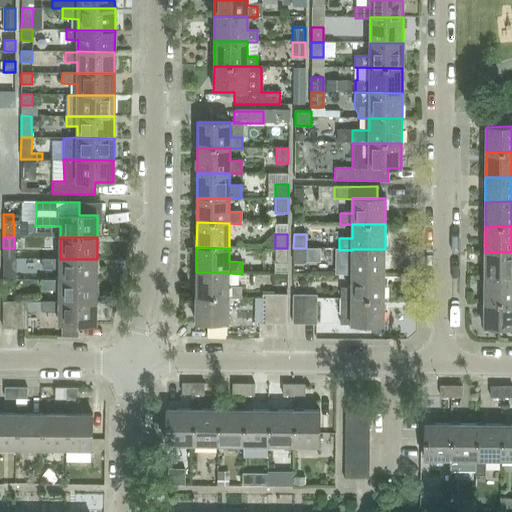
[(287,263),(287,248),(275,248),(275,263),(287,263)]
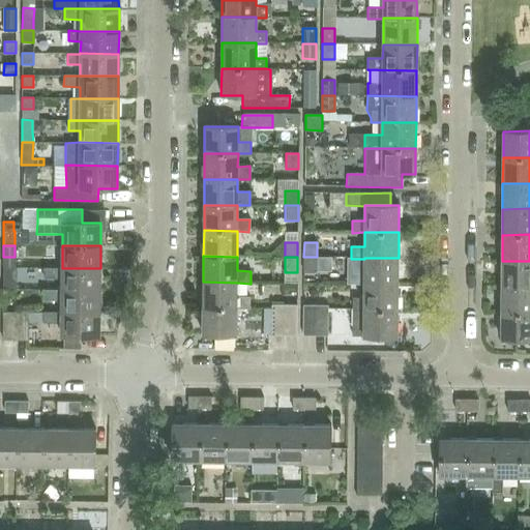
[(317,272),(317,257),(303,257),(303,272),(317,272)]
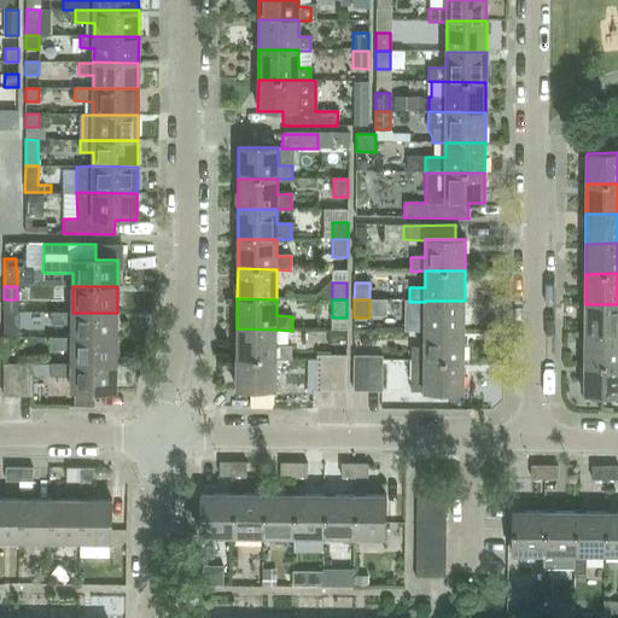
[(425,301),(425,302),(425,318),(410,318),(410,332),(425,333),(425,331),(464,331),(465,301),(425,301)]
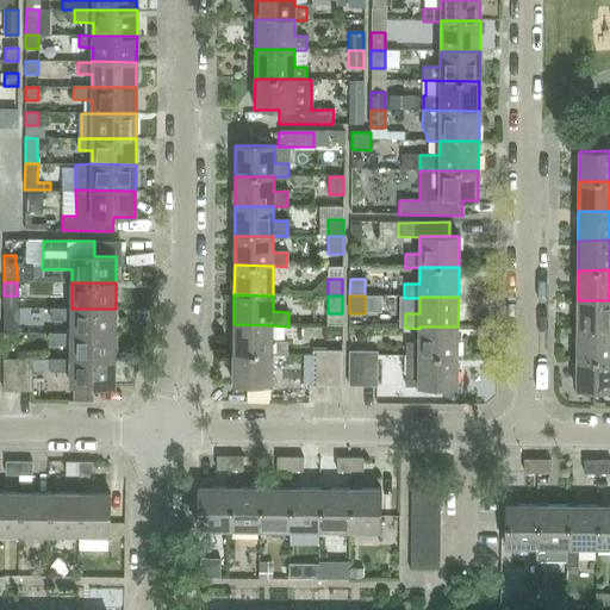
[(609,300),(578,300),(577,330),(609,330),(609,300)]
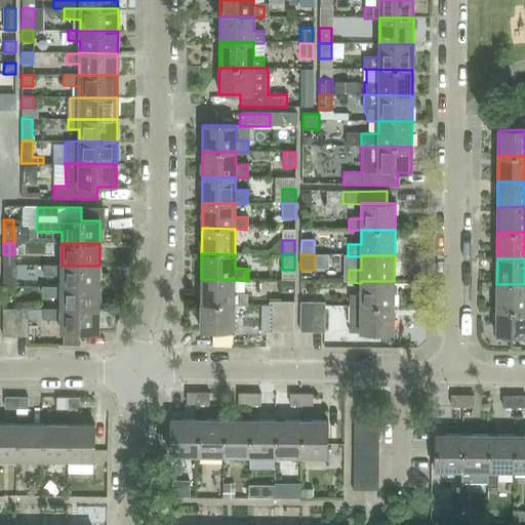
[(14,287),(14,277),(14,266),(3,266),(3,287),(14,287)]
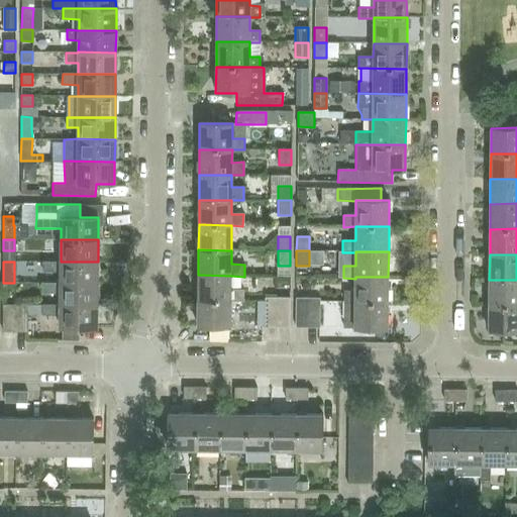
[(98,262),(61,262),(41,262),(41,272),(61,273),(61,283),(98,284),(98,262)]
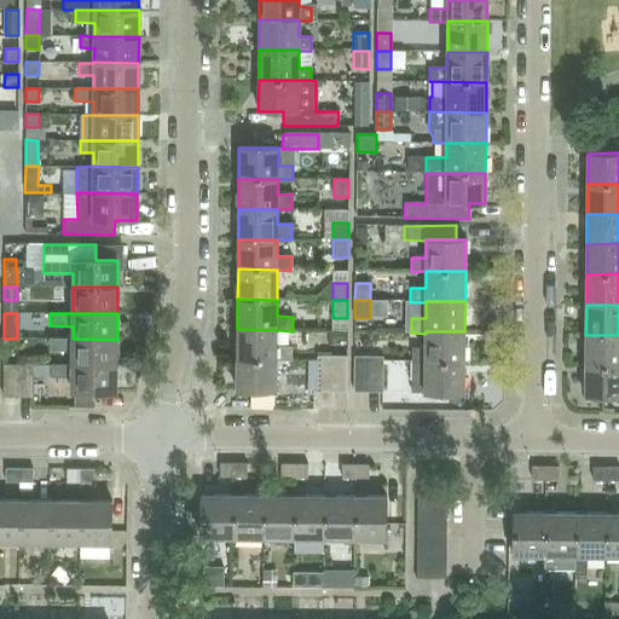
[(277,330),(237,329),(237,360),(276,360),(290,360),(291,347),(276,347),(277,330)]
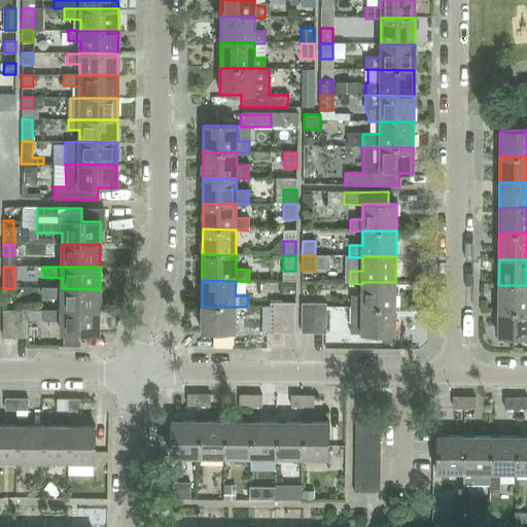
[(395,282),(362,282),(362,284),(361,296),(349,296),(350,309),(361,308),(395,308),(395,282)]
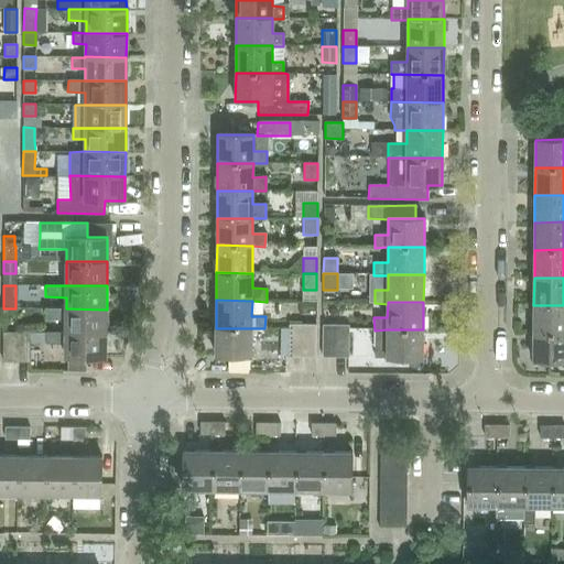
[(563,305),(533,305),(533,333),(563,333),(563,305)]
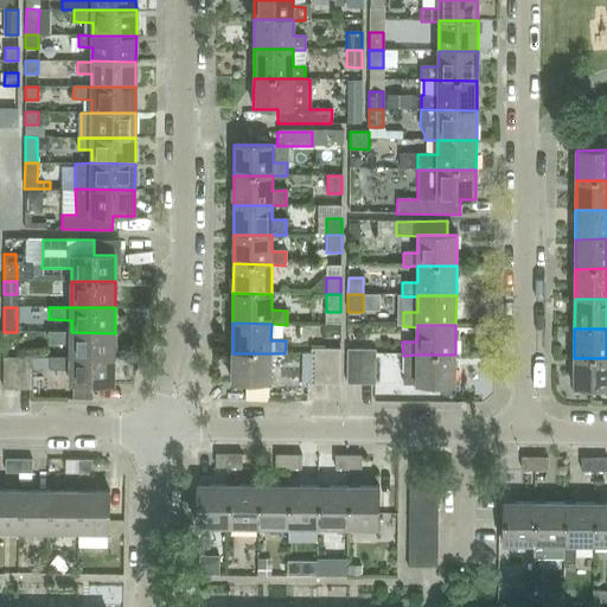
[(114,358),(115,333),(71,332),(49,332),(49,345),(71,345),(71,358),(114,358)]
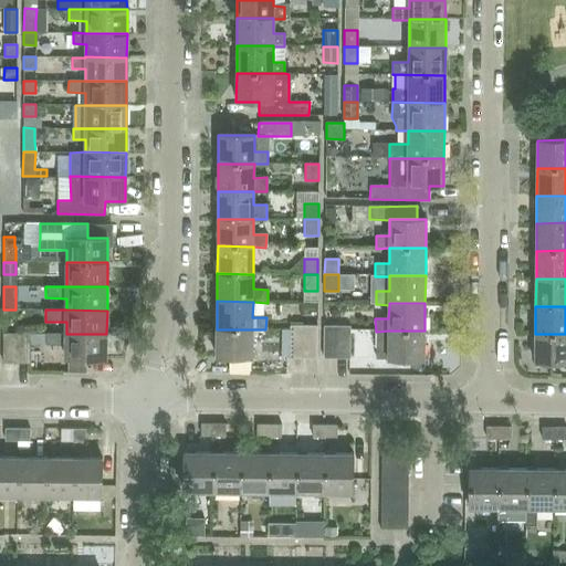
[(303,358),(304,326),(291,326),(291,358),(303,358)]
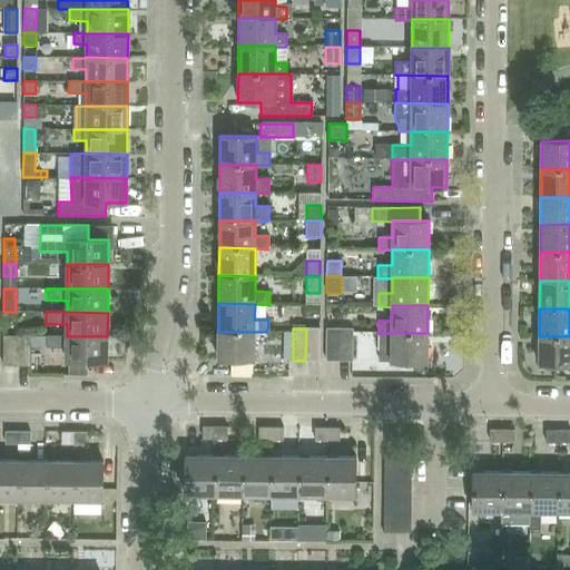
[(320,328),(318,328),(306,328),(305,361),(320,361),(320,328)]
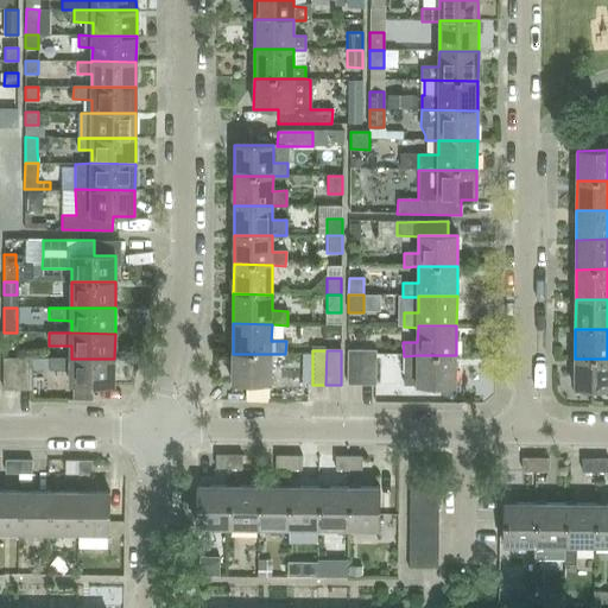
[(361,385),(362,350),(348,350),(348,385),(361,385)]
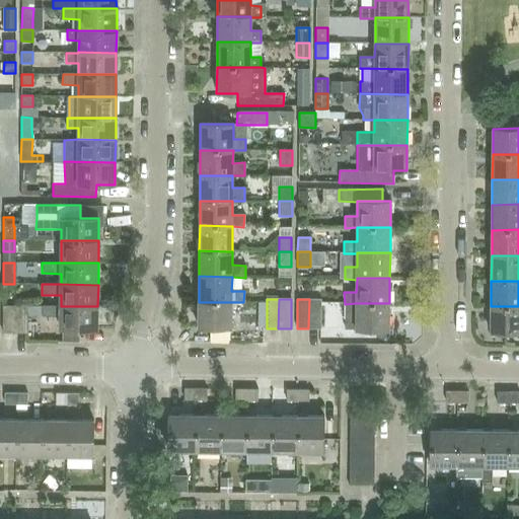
[(308,328),(320,328),(321,299),(309,299),(308,328)]
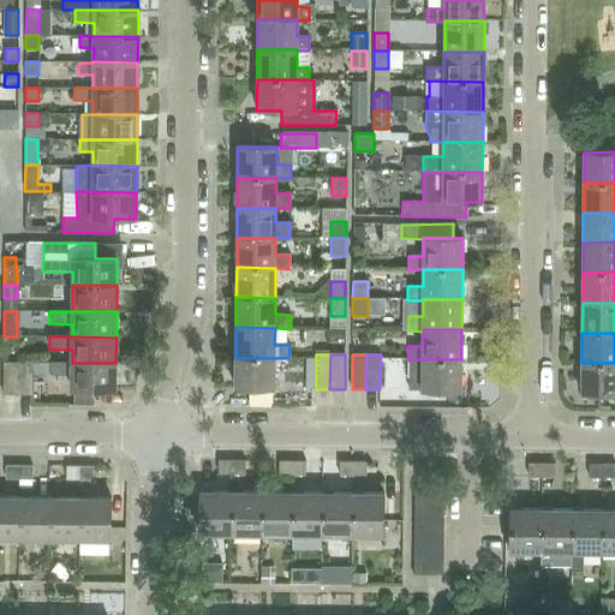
[(274,388),(274,358),(236,358),(236,388),(274,388)]
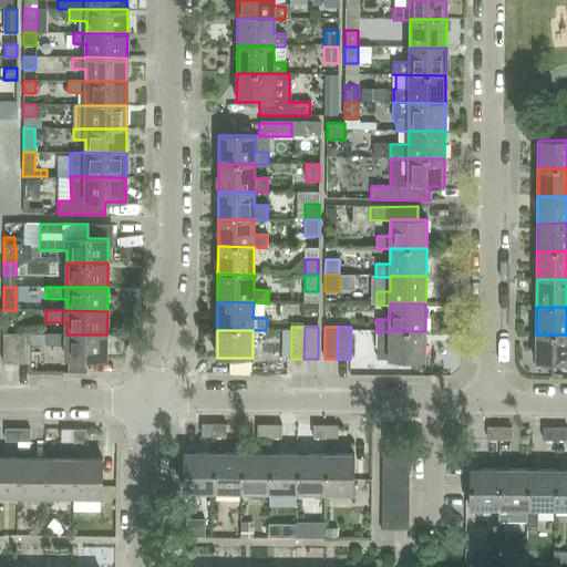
[(425,331),(389,331),(389,347),(375,347),(375,360),(389,360),(389,359),(425,360),(425,331)]
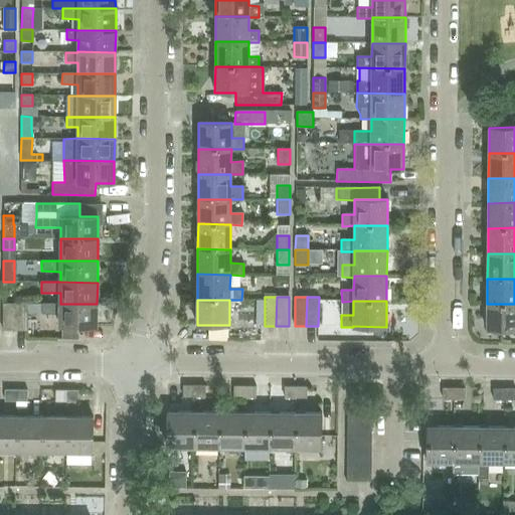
[(15,330),(15,304),(3,303),(3,330),(15,330)]
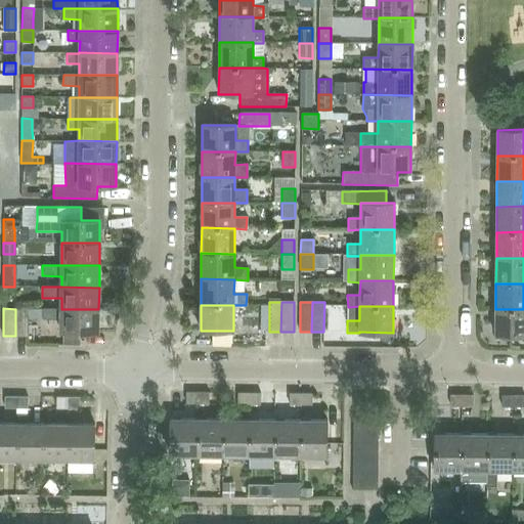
[(15,336),(27,336),(28,336),(28,309),(15,309),(15,336)]
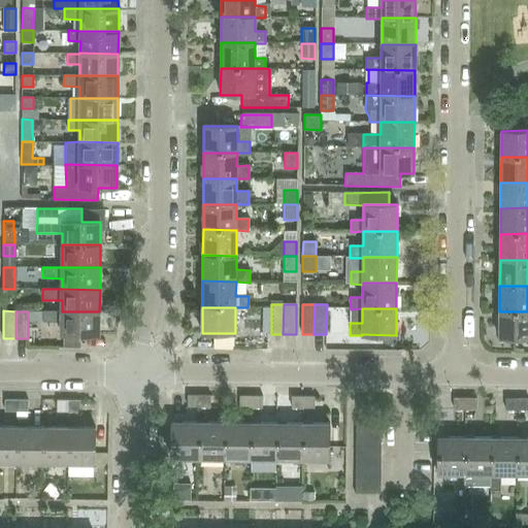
[(99,335),(99,311),(62,311),(42,311),(42,322),(62,322),(61,335),(99,335)]
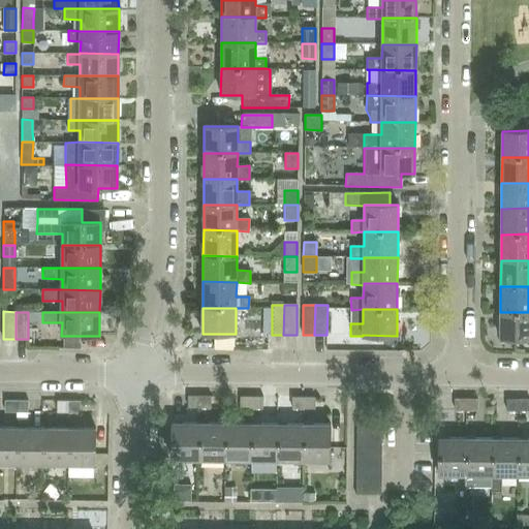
[(528,312),(500,312),(500,339),(528,338),(528,312)]
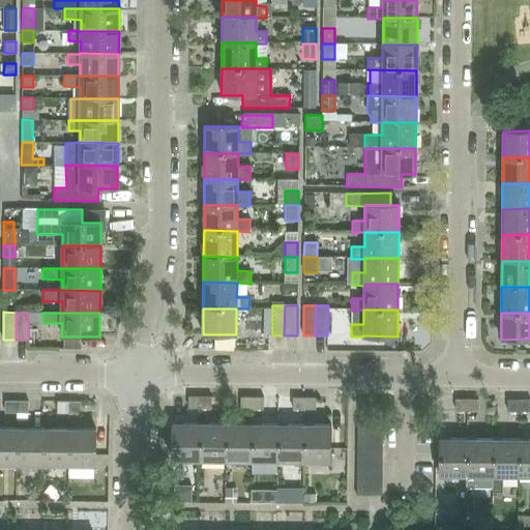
[(200,409),(200,396),(187,396),(187,409),(200,409)]
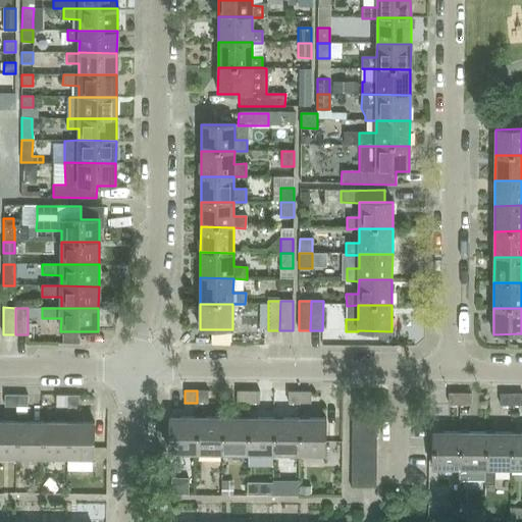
[(208,403),(208,392),(197,390),(197,403),(208,403)]
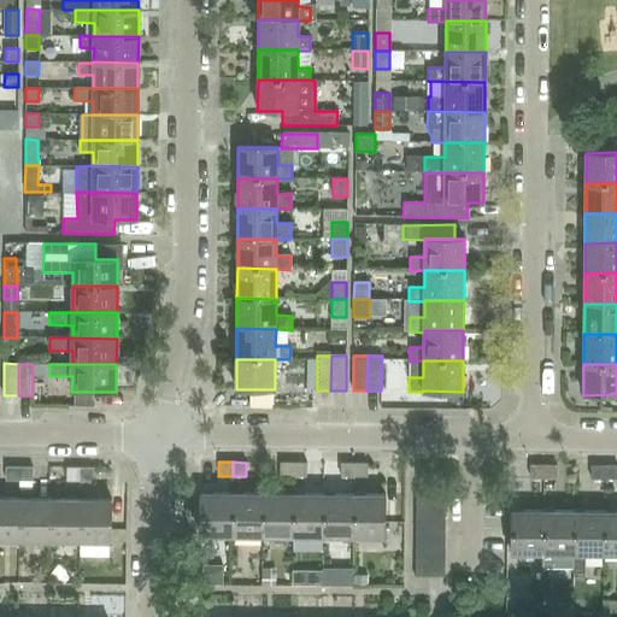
[(293,477),(293,463),(280,463),(278,477),(293,477)]
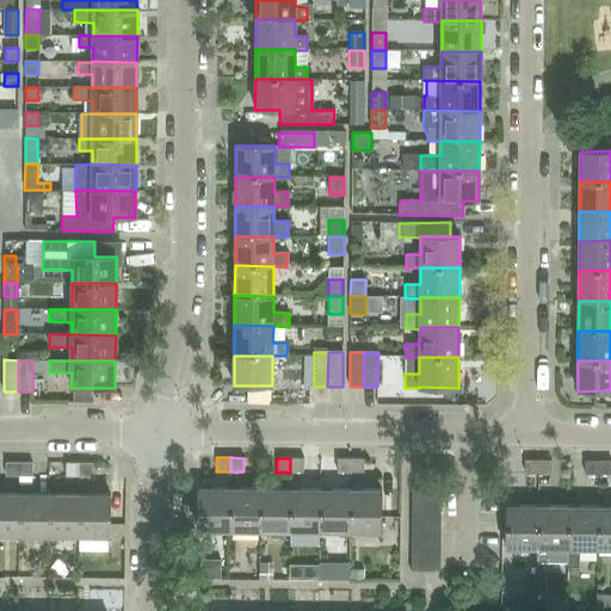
[(303,473),(303,458),(290,458),(290,473),(303,473)]
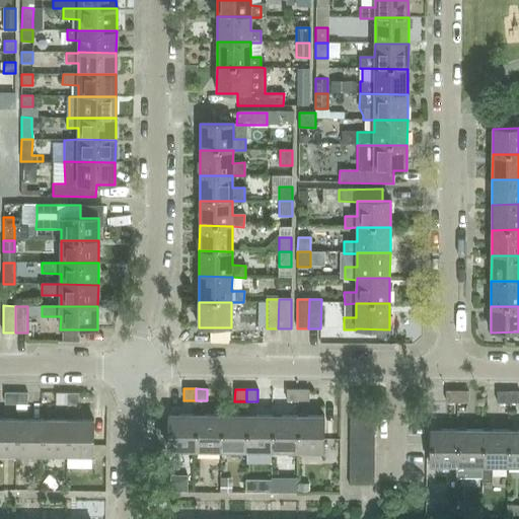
[(285,401),(298,401),(298,389),(286,389),(285,401)]
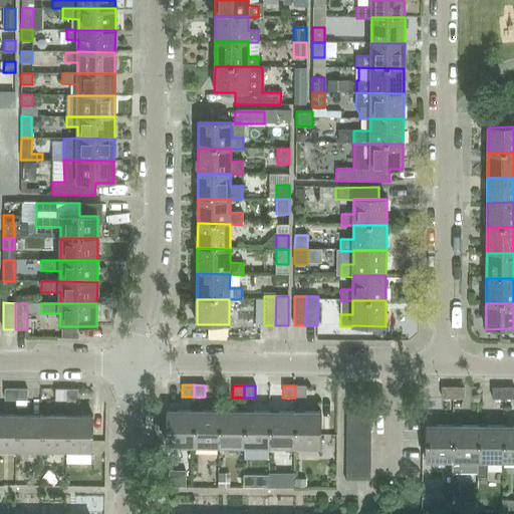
[(295,386),(295,398),(306,398),(306,386),(295,386)]
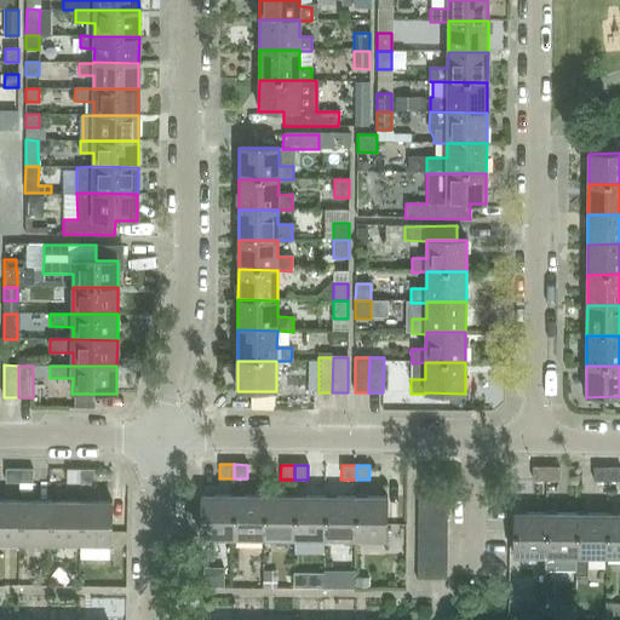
[(532,482),(547,482),(547,468),(532,468),(532,482)]
